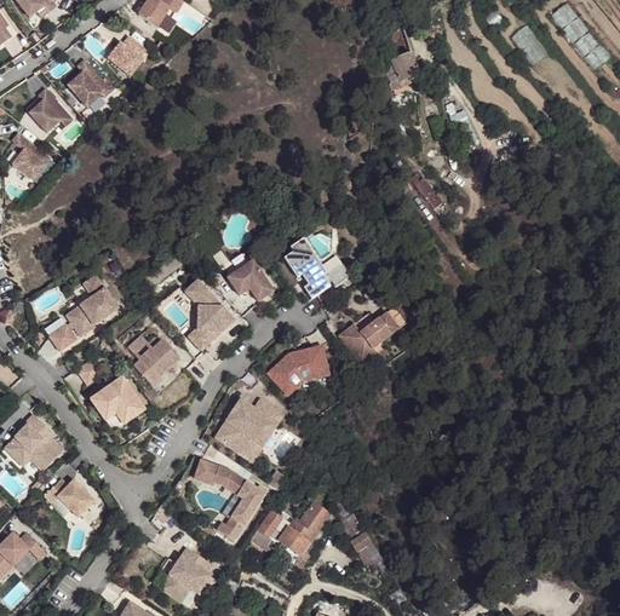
[(15,0),(29,17),(38,10),(45,4),(49,10),(57,4),(53,0),(15,0)]
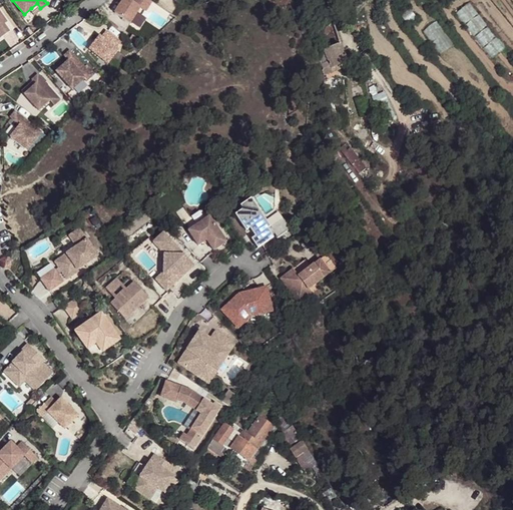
[(131,0),(119,0),(113,9),(129,20),(139,4),(144,8),(150,0),(131,0)]
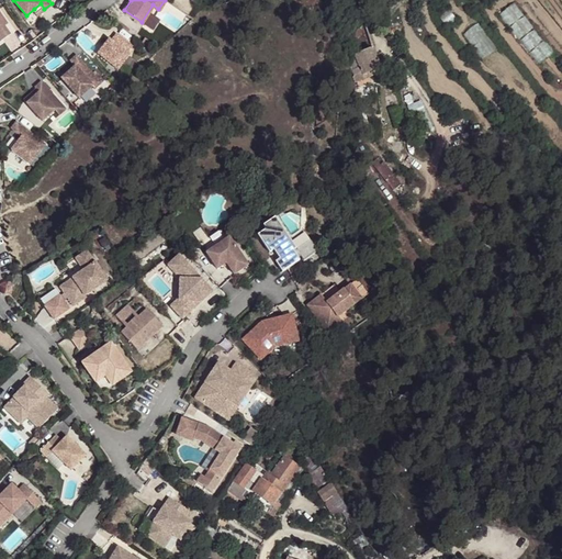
[(475,0),(473,1),(478,12),(484,9),(481,0),(475,0)]
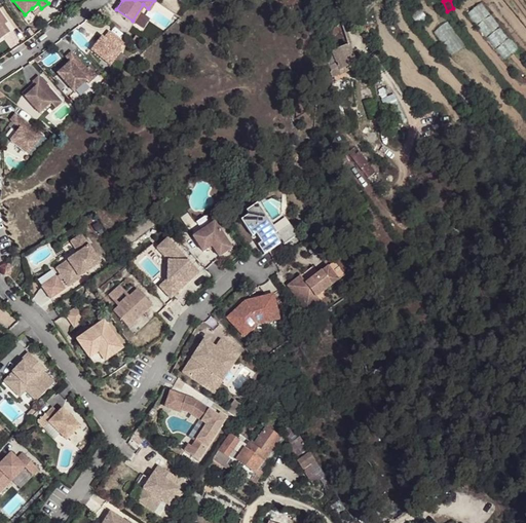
[(518,45),(483,0),(478,0),(465,9),(502,57),(518,45)]
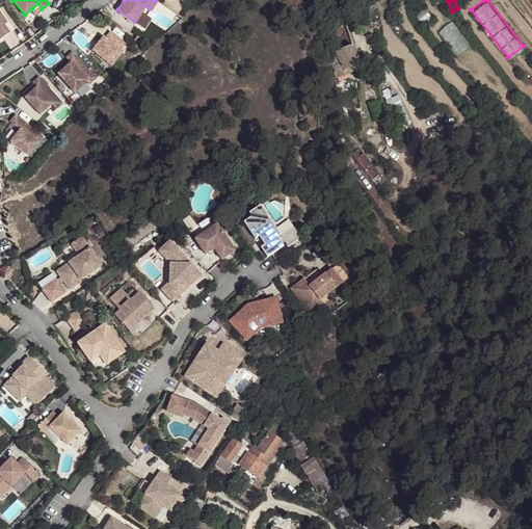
[(38,3),(32,8),(35,14),(42,8),(38,3)]
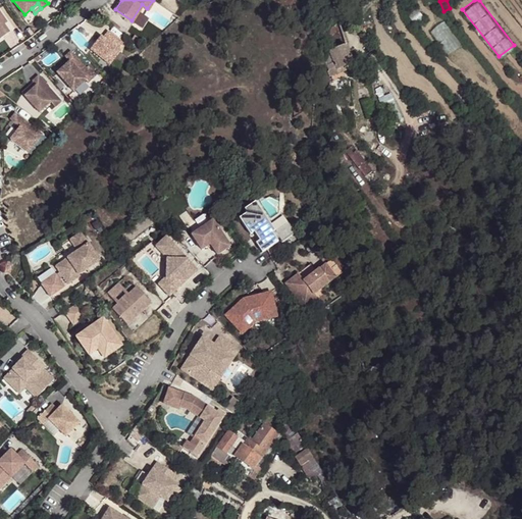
[(0,35),(1,36),(10,30),(5,21),(2,17),(4,15),(0,8),(0,35)]
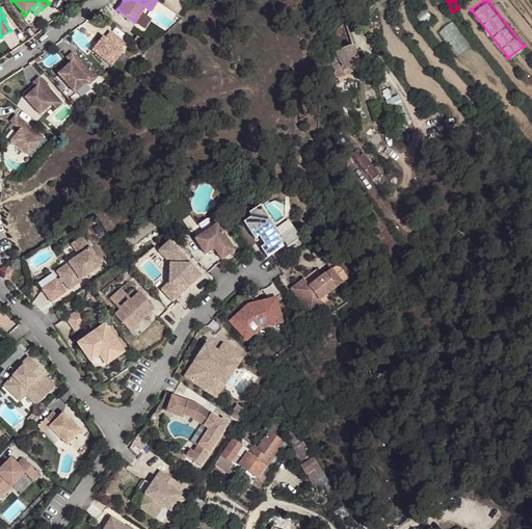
[(452,20),(439,30),(457,54),(471,43),(452,20)]
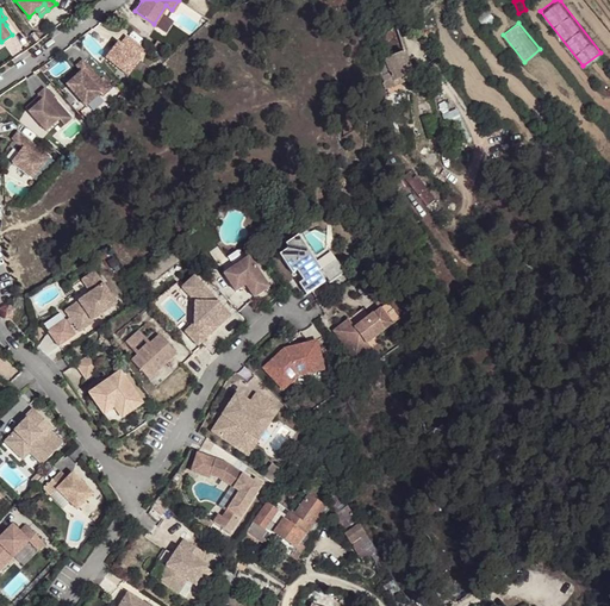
[(126,33),(120,42),(119,39),(106,56),(129,73),(141,57),(137,55),(143,47),(126,33)]
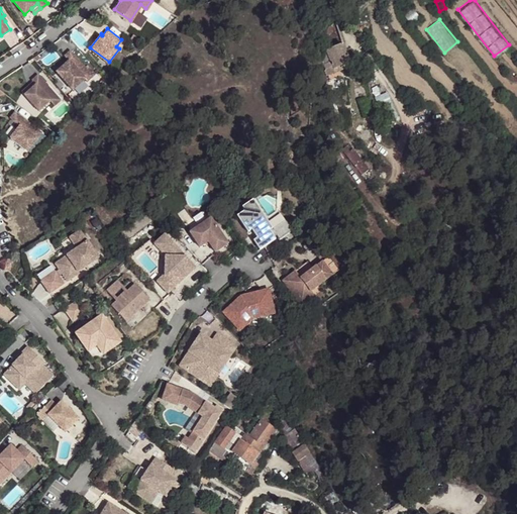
[(342,40),(326,46),(333,66),(349,59),(342,40)]
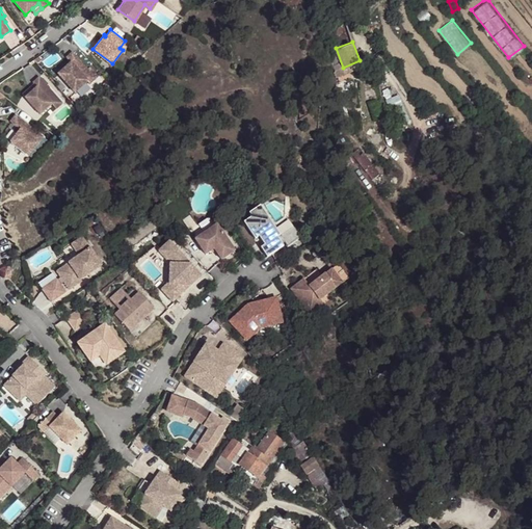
[(71,61),(58,72),(75,90),(87,79),(89,82),(96,76),(72,50),(65,55),(68,57),(71,61)]
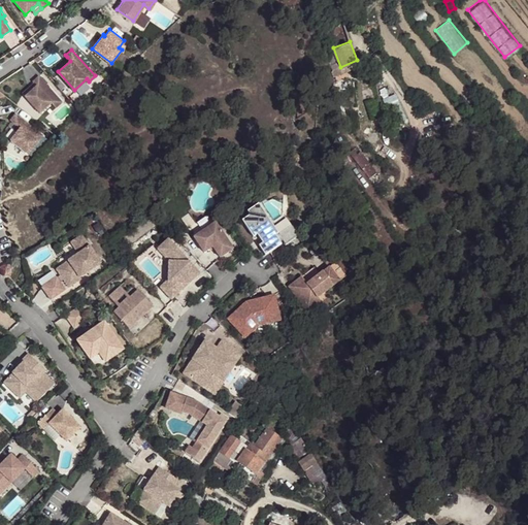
[(67,57),(55,68),(58,71),(70,61),(67,57)]
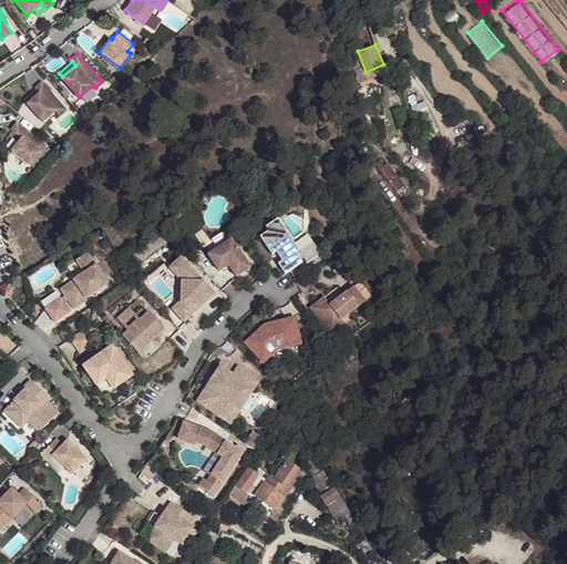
[(41,80),(34,85),(37,88),(39,91),(27,102),(42,120),(55,108),(60,113),(66,108),(41,80)]
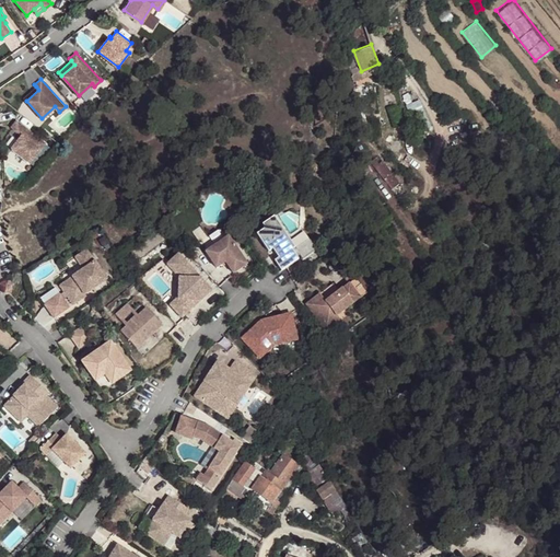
[(36,86),(23,97),(26,101),(38,90),(36,86)]
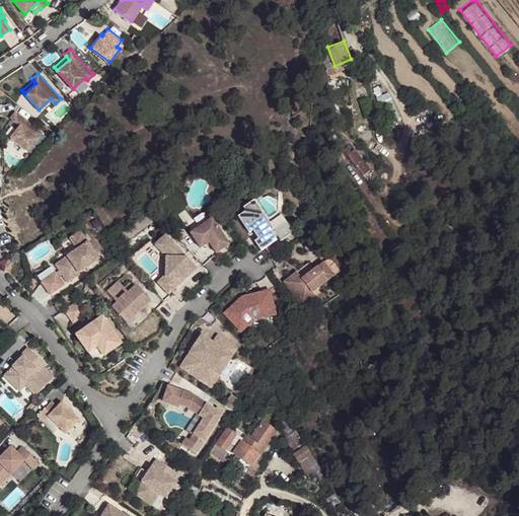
[(342,121),(338,88),(331,89),(335,122),(342,121)]
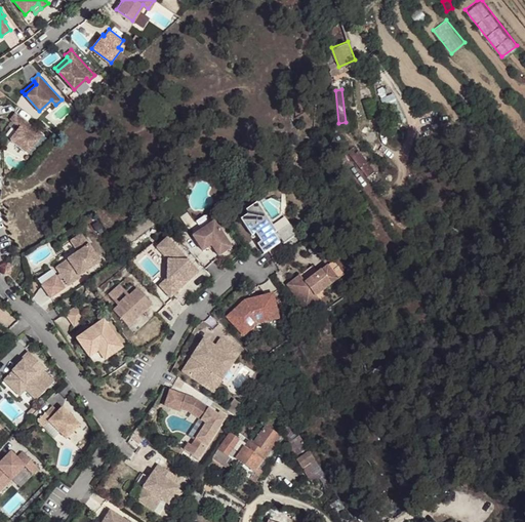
[(376,97),(388,123),(400,117),(390,91),(376,97)]
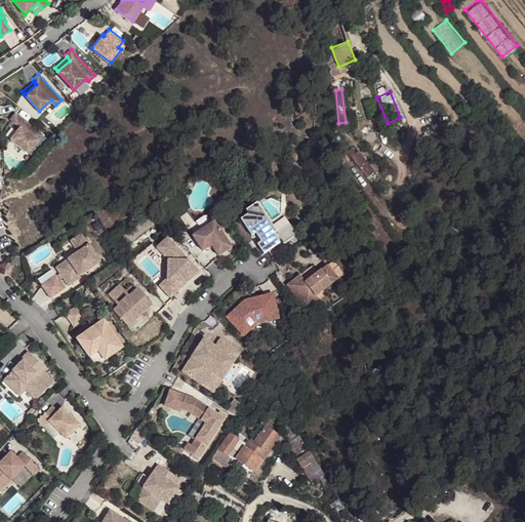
[(42,132),(15,111),(10,117),(19,125),(10,137),(28,151),(42,132)]
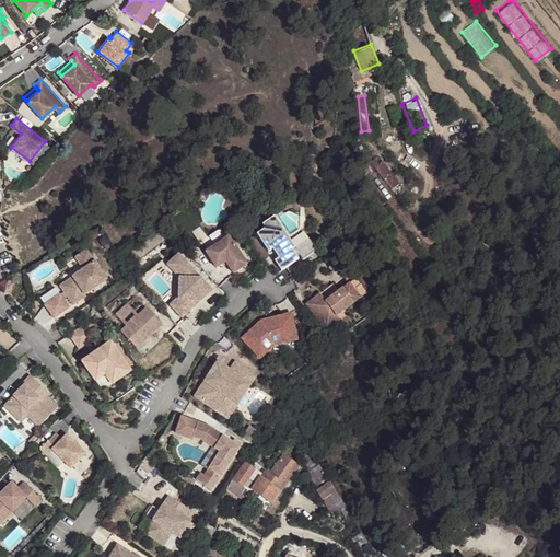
[(395,134),(392,123),(380,126),(382,137),(395,134)]
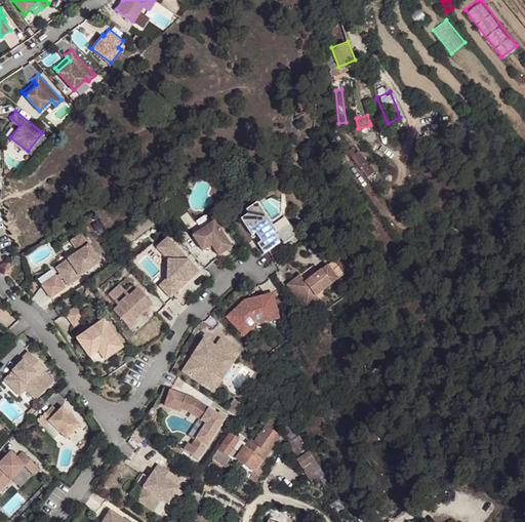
[(400,117),(388,123),(392,132),(405,128),(400,117)]
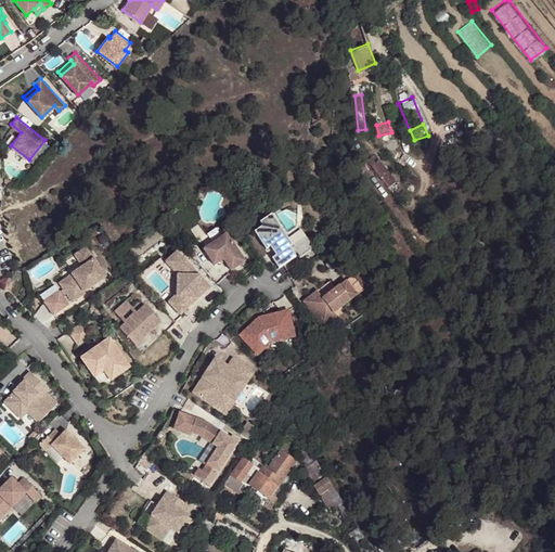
[(374,158),(366,164),(385,185),(391,180),(374,158)]
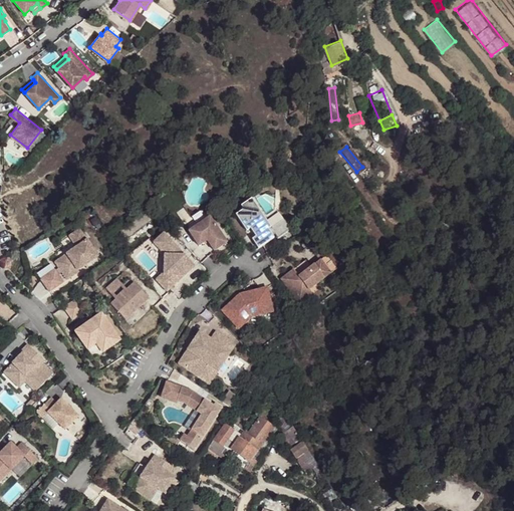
[(258,192),(240,204),(242,208),(235,213),(245,229),(249,226),(254,235),(250,237),(257,247),(273,236),(271,234),(273,233),(276,237),(289,229),(276,208),(258,192)]
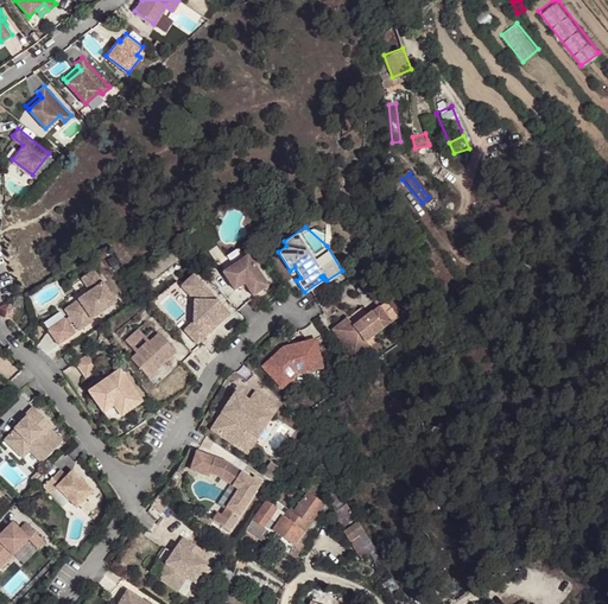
[(242,243),(217,260),(225,271),(248,253),(242,243)]
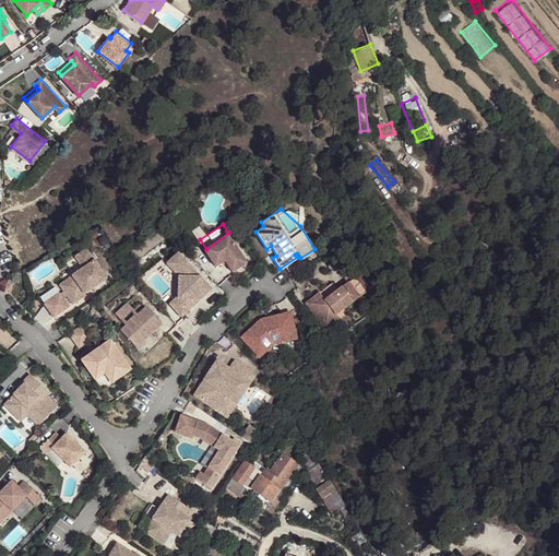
[(248,261),(228,233),(206,249),(217,264),(226,259),(234,270),(248,261)]
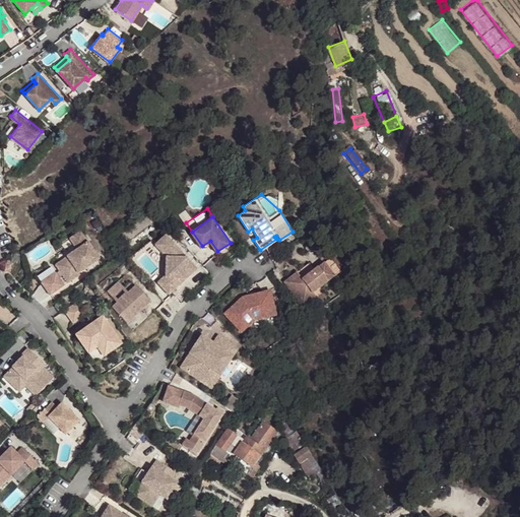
[(69,260),(57,268),(65,280),(78,272),(77,271),(98,257),(79,230),(69,237),(76,248),(65,255),(69,260)]
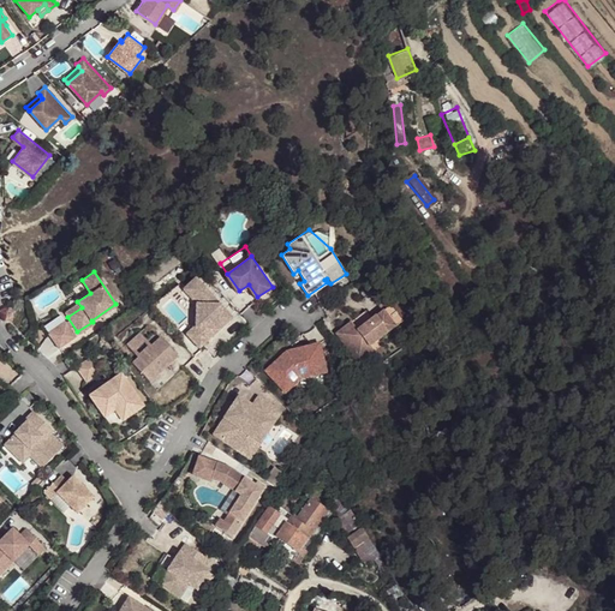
[(195,276),(181,288),(195,303),(198,303),(197,327),(191,325),(185,333),(198,347),(208,336),(209,325),(219,327),(231,316),(195,276)]
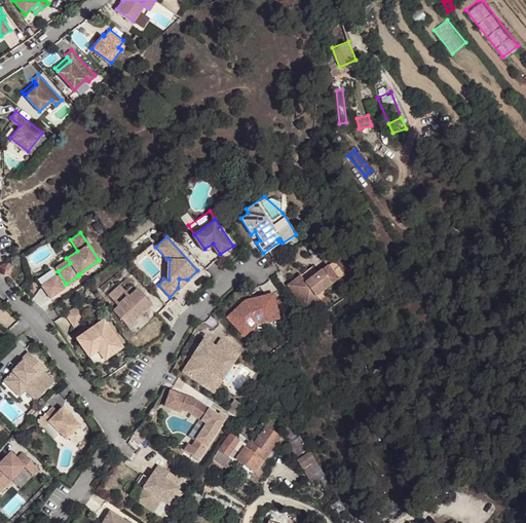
[(66,258),(54,265),(58,271),(70,263),(66,258)]
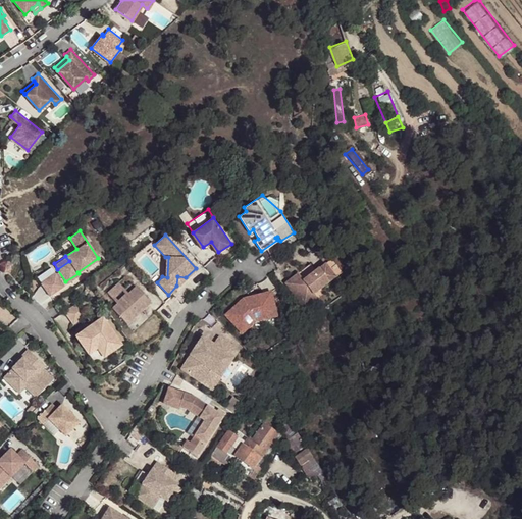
[(297,272),(283,281),(298,301),(311,292),(312,293),(313,293),(341,271),(330,257),(302,279),(297,272)]
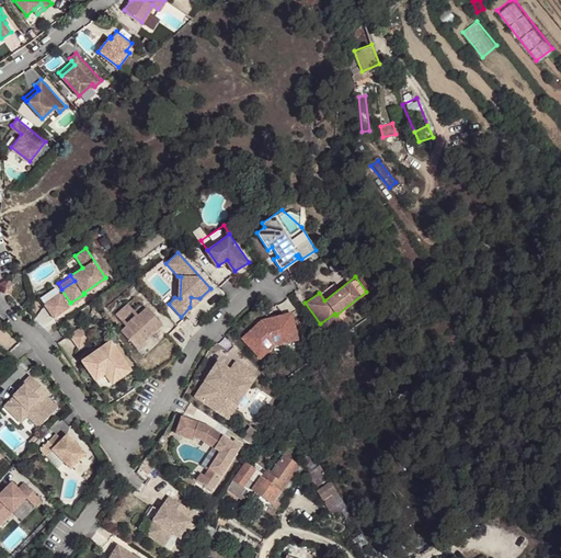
[(7,280),(3,289),(11,292),(14,281),(7,280)]
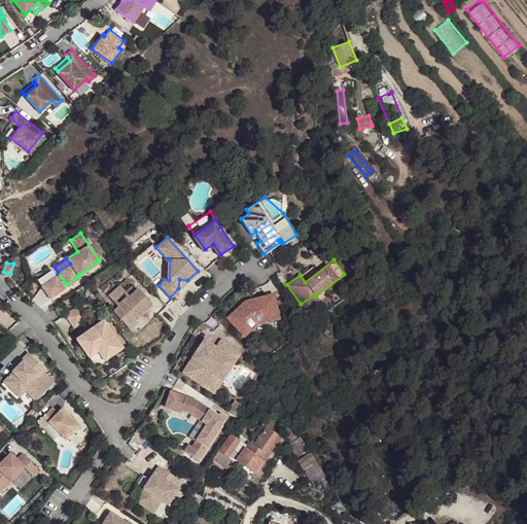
[(64,285),(53,268),(38,277),(50,294),(64,285)]
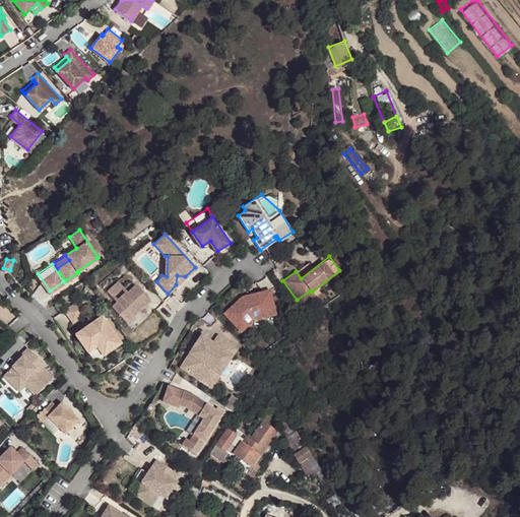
[(176,284),(185,276),(177,275),(176,284)]
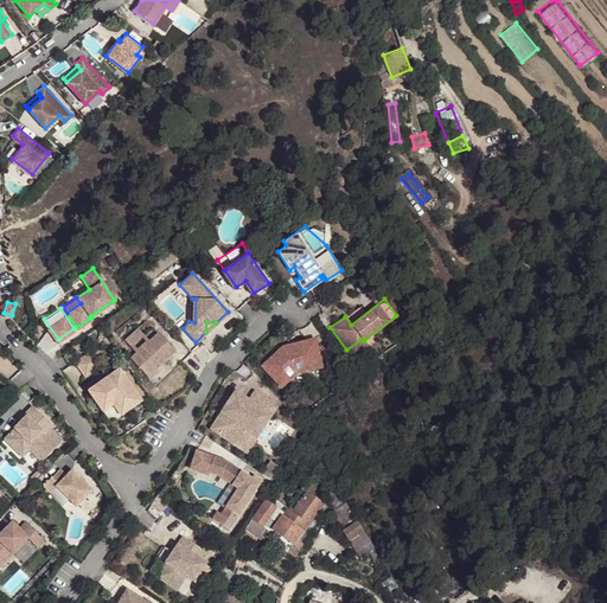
[(136,327),(123,339),(129,345),(142,333),(136,327)]
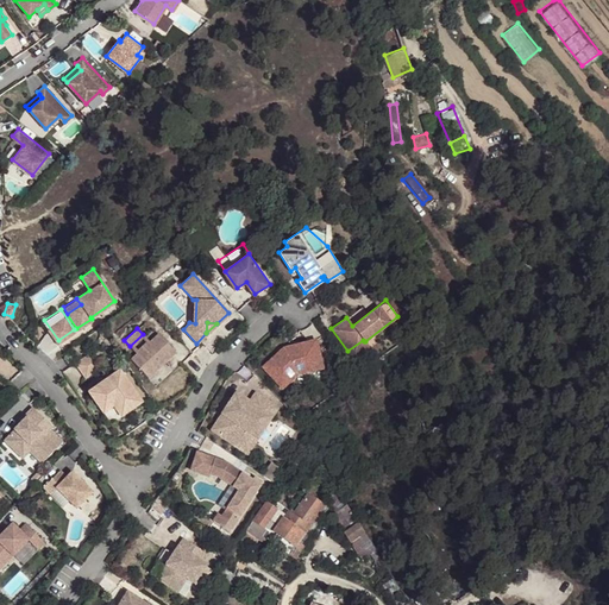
[(136,353),(130,358),(148,377),(175,351),(157,333),(149,340),(136,353)]
